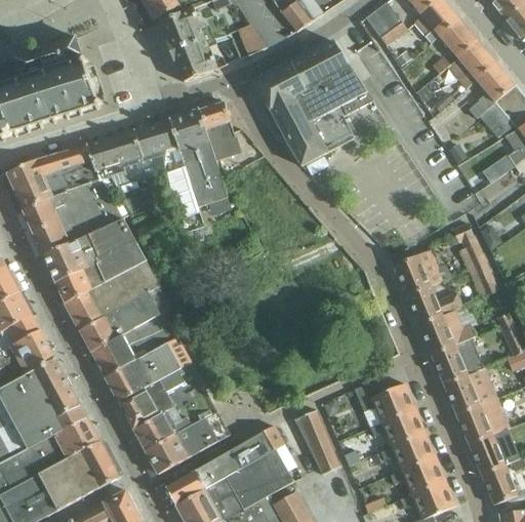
[(148,0),(159,17),(178,5),(176,2),(179,0),(211,0),(148,0)]
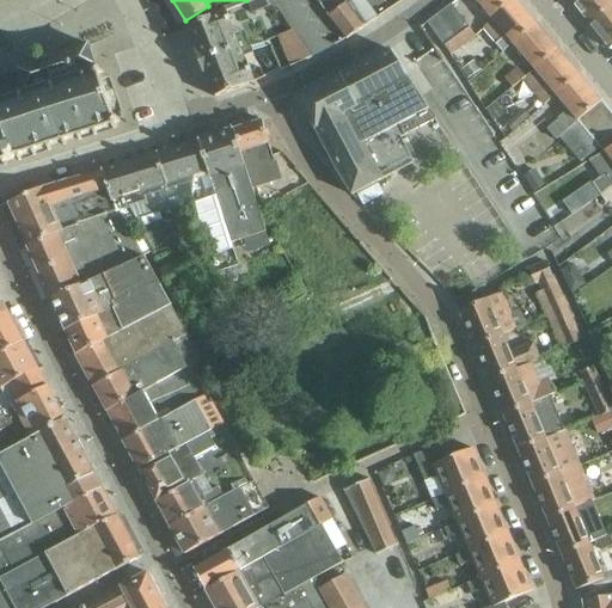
[(268,2),(267,0),(246,0),(250,10),(268,2)]
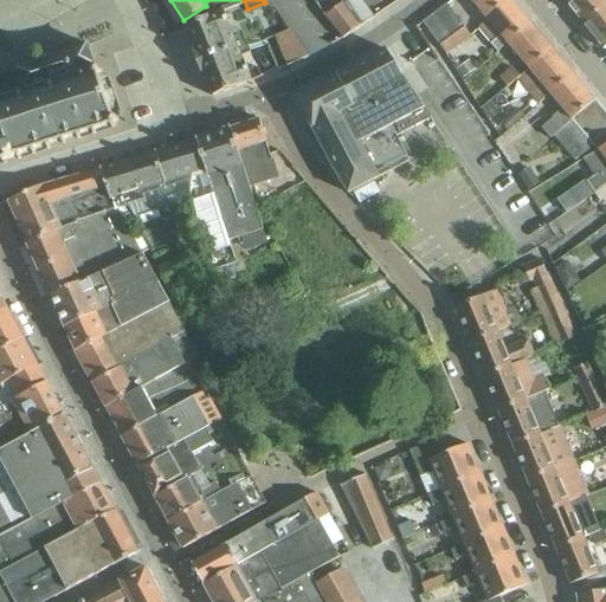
[(317,0),(343,36),(345,37),(361,25),(360,24),(343,1),(342,0),(317,0)]
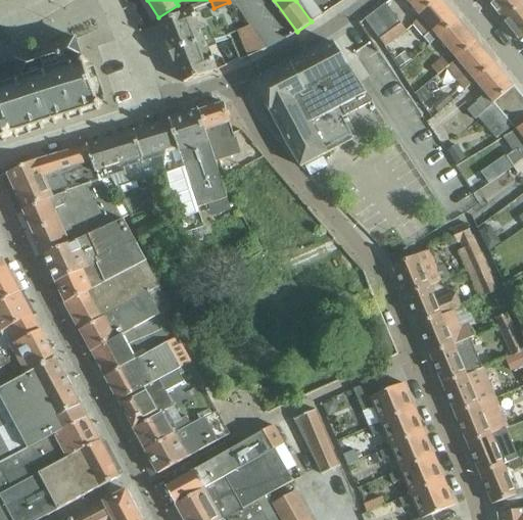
[(323,12),(313,0),(295,0),(298,4),(311,20),(323,12)]
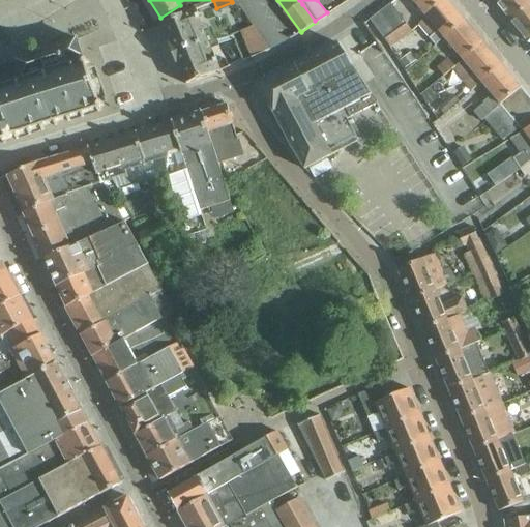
[(412,0),(424,15),(440,0),(412,0)]
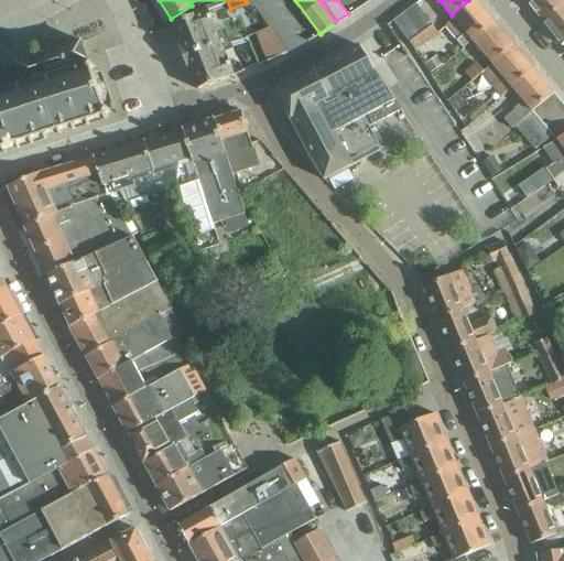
[(468,0),(453,15),(465,30),(456,39),(463,46),(472,39),(492,20),(476,0),(468,0)]
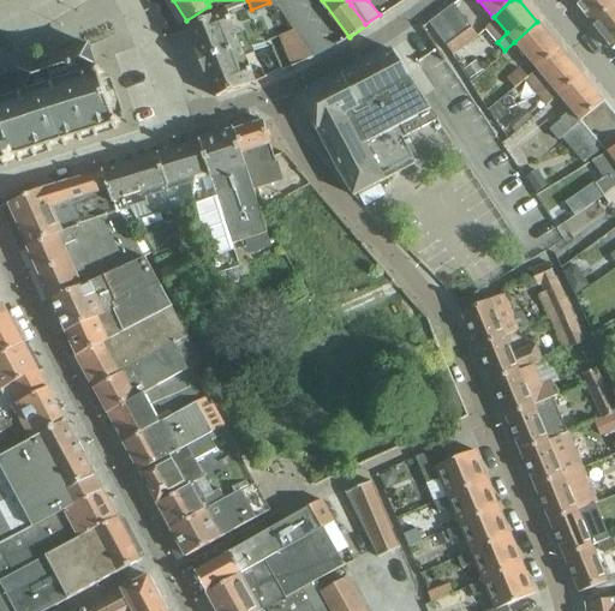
[(614,0),(574,0),(591,21),(614,0)]
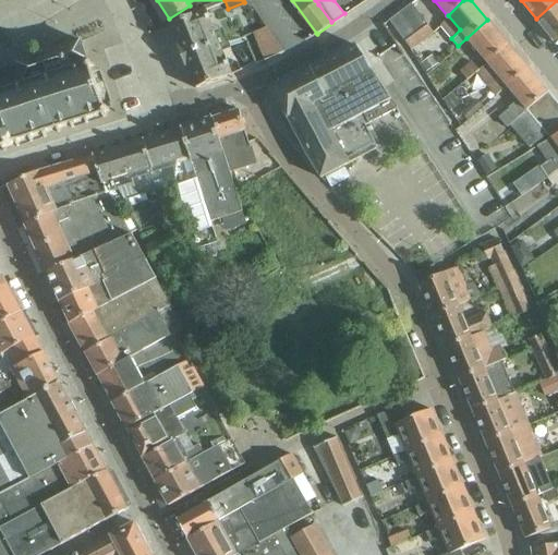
[(557,0),(536,19),(555,43),(557,39),(557,0)]
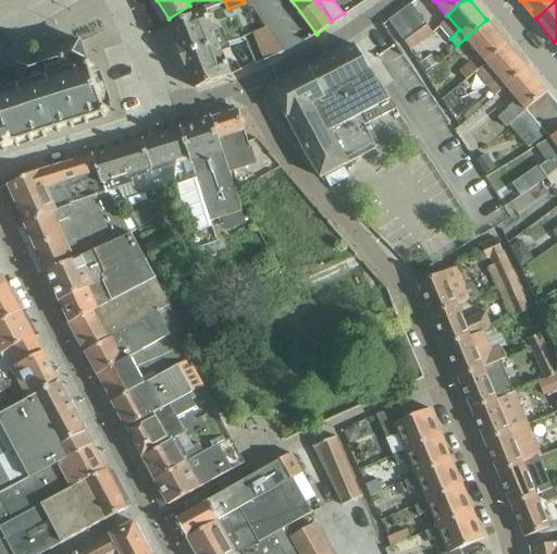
[(398,10),(415,31),(425,22),(410,1),(398,10)]
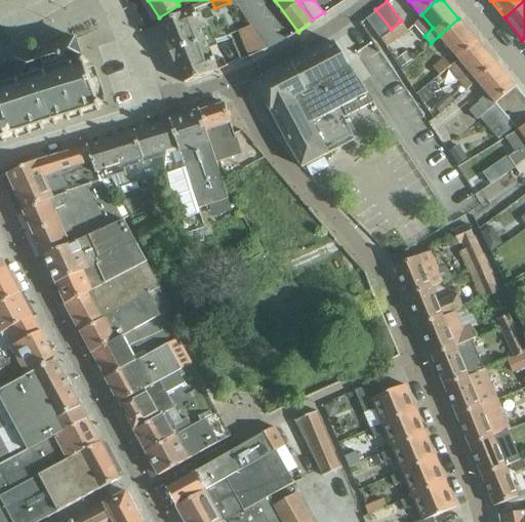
[(208,70),(217,67),(210,50),(208,51),(198,25),(200,24),(193,7),(160,21),(159,21),(160,23),(161,22),(168,40),(166,41),(174,61),(176,59),(184,78),(183,79),(184,81),(207,71),(208,70)]
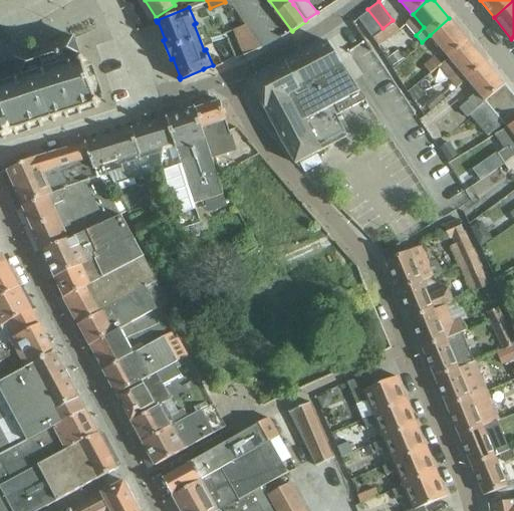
[(357,17),(371,36),(382,28),(367,9),(357,17)]
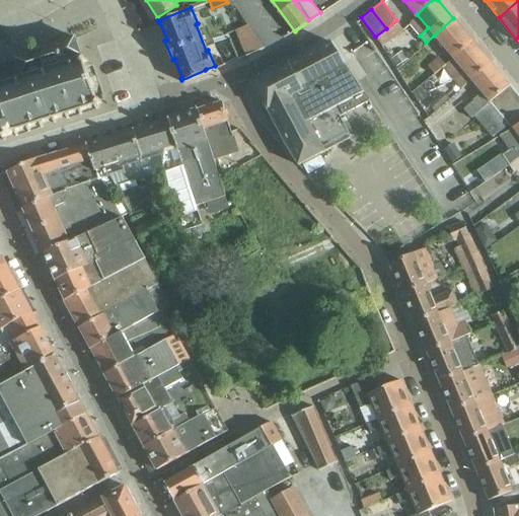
[(471,40),(453,18),(434,35),(452,57),(471,40)]
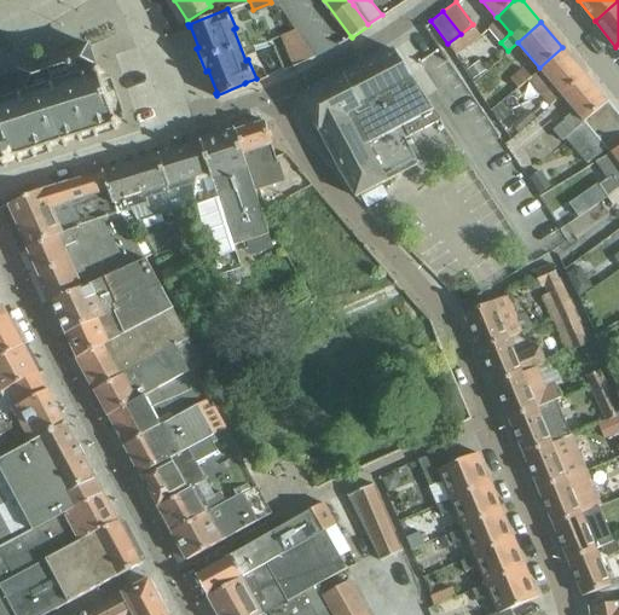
[(473,24),(461,34),(467,42),(480,34),(473,24)]
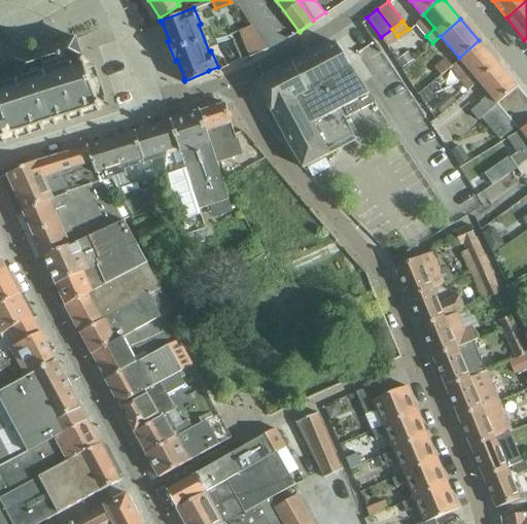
[(248,55),(266,47),(251,23),(238,28),(248,55)]
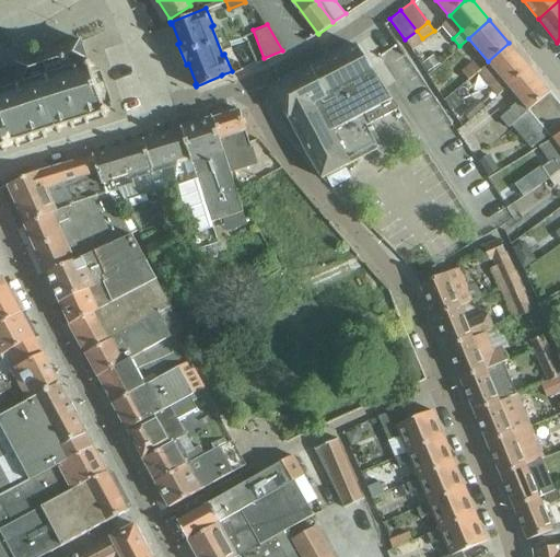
[(422,38),(417,31),(405,39),(411,47),(422,38)]
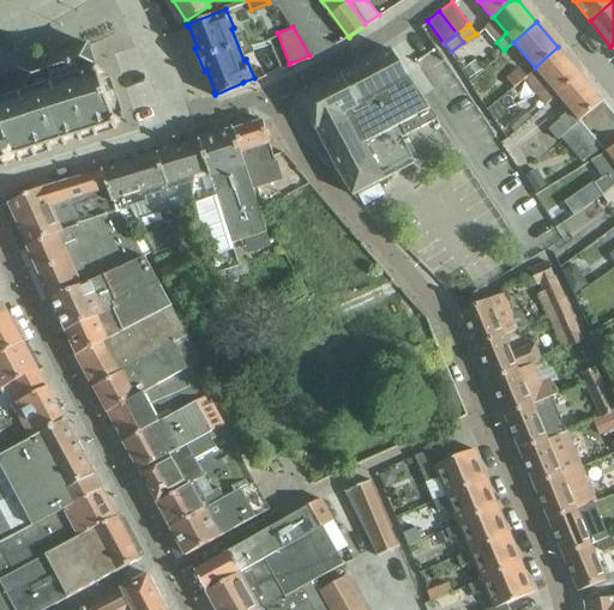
[(0,74),(0,159),(1,163),(4,162),(4,159),(14,156),(16,158),(19,157),(18,155),(30,150),(31,153),(34,152),(32,149),(44,145),(46,148),(49,146),(48,144),(60,140),(61,143),(64,143),(62,139),(74,134),(76,138),(79,137),(78,134),(90,130),(91,133),(95,132),(95,128),(109,122),(112,127),(115,126),(114,121),(119,119),(118,115),(113,118),(97,71),(102,70),(101,66),(96,67),(88,42),(65,50),(64,47),(60,48),(61,52),(17,68),(0,74)]
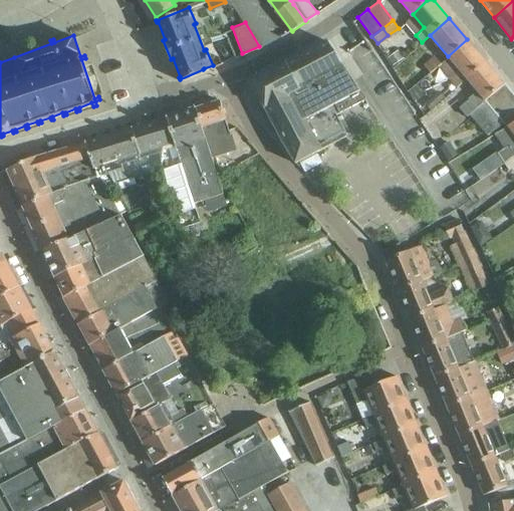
[(335,113),(365,98),(326,39),(249,79),(281,141),(294,163),(346,136),(335,113)]
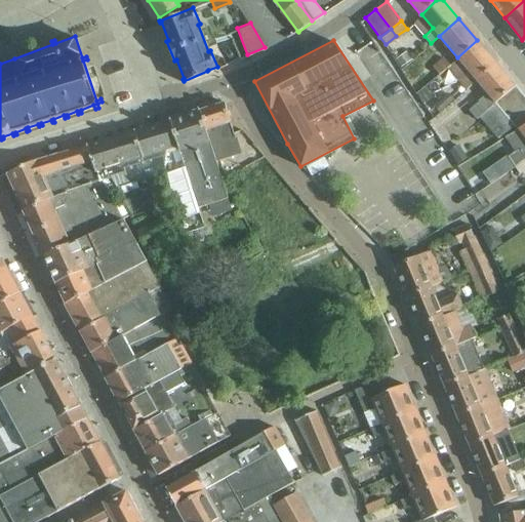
[(449,64),(446,67),(463,88),(476,79),(495,62),(477,40),(457,57),(449,64)]
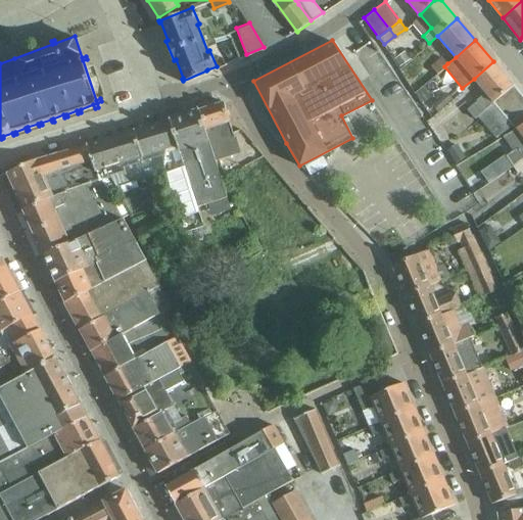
[(405,49),(394,56),(400,63),(411,56),(405,49)]
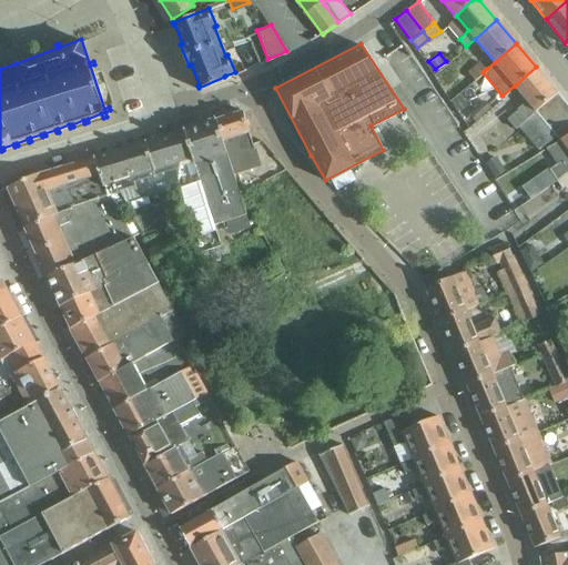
[(483,72),(486,69),(478,60),(467,71),(475,79),(483,72)]
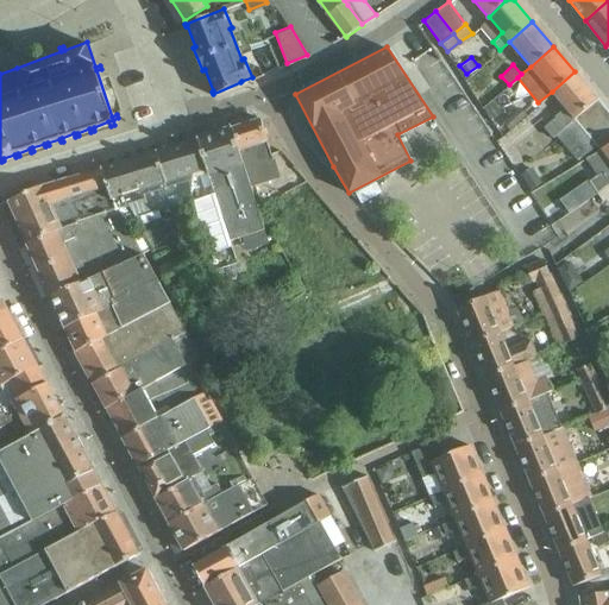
[(556,117),(544,127),(552,137),(554,134),(597,98),(588,87),(575,73),(575,71),(552,92),(564,107),(554,115),(556,117)]
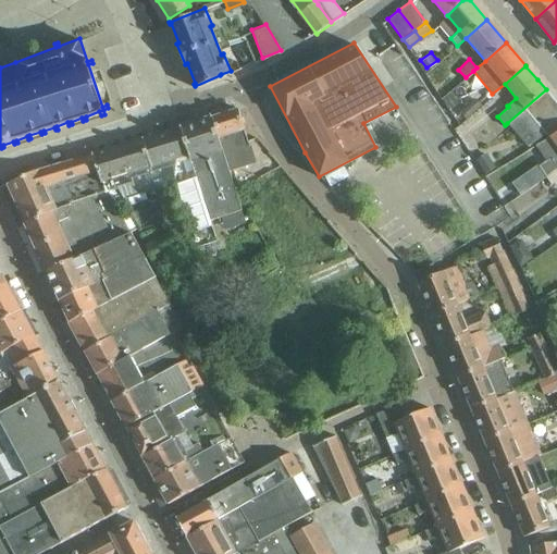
[(554,99),(546,89),(507,123),(516,132),(554,99)]
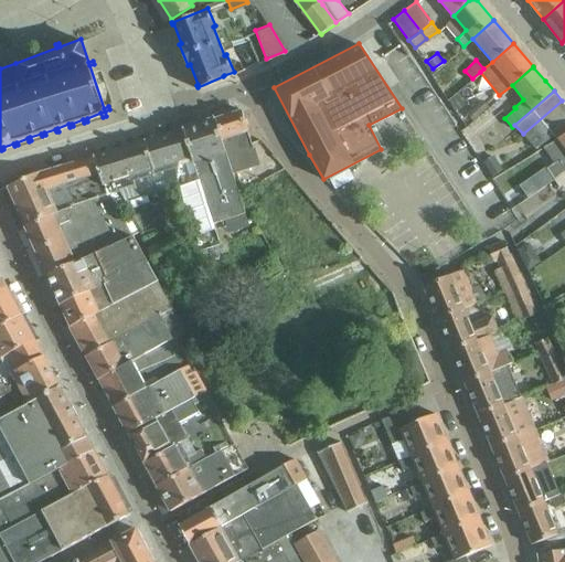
[(482,97),(469,108),(475,116),(489,104),(482,97)]
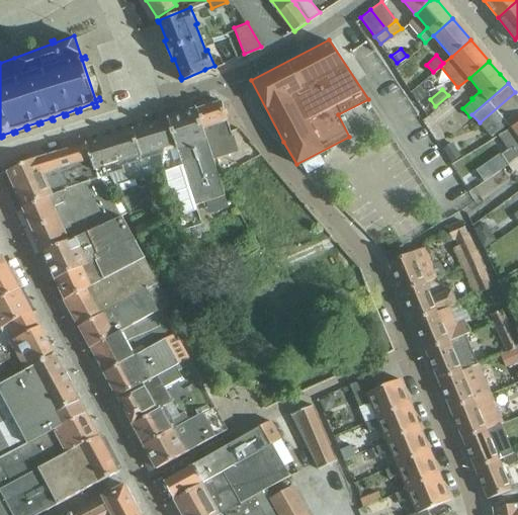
[(517,95),(515,92),(480,122),(487,132),(517,105),(517,95)]
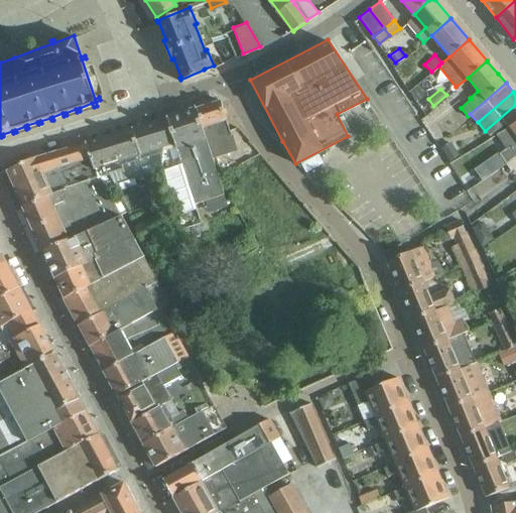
[(234,148),(228,129),(219,100),(196,107),(205,137),(211,155),(234,148)]
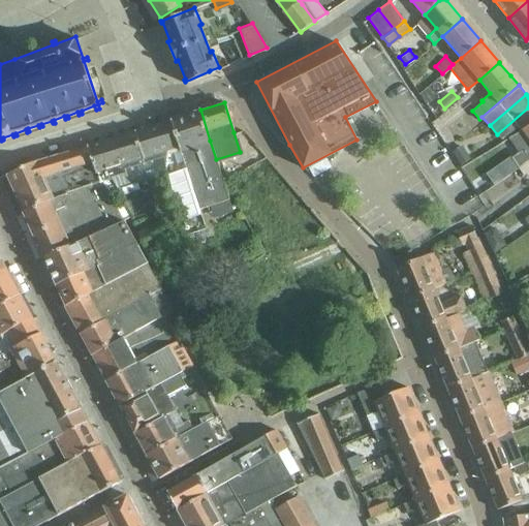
[(528,107),(497,134),(500,138),(518,125),(521,128),(528,123),(528,107)]
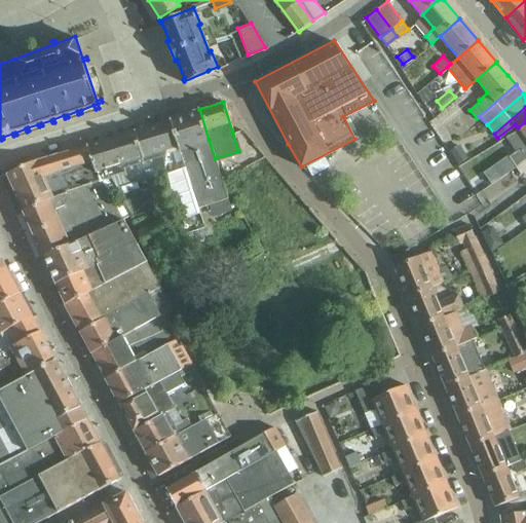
[(157,122),(165,148),(179,144),(197,206),(227,196),(215,158),(209,140),(199,109),(157,122)]
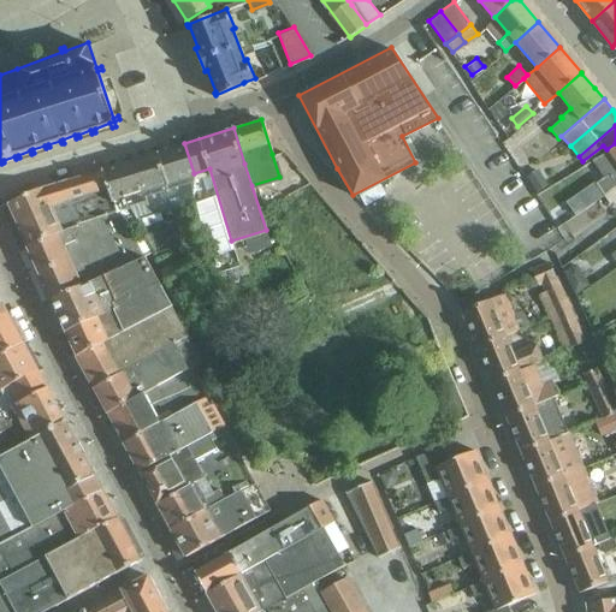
[(194,173),(184,143),(100,168),(106,185),(110,198),(114,209),(119,208),(128,205),(136,218),(193,201),(194,173)]
